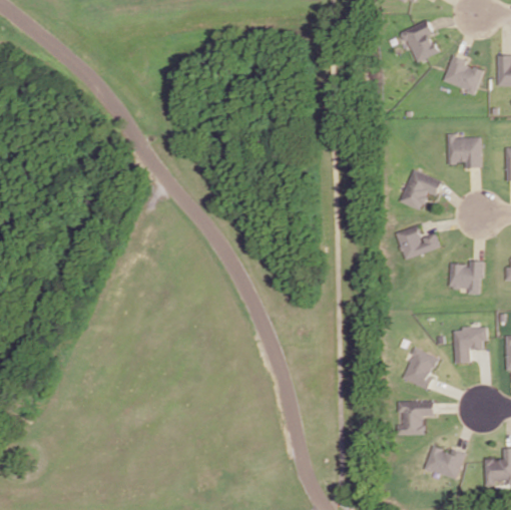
[(401,36),(402,33),(428,20),(435,35),(428,38),(432,45),(435,44),(439,52),(418,63),(408,42),(404,40),(401,36)]
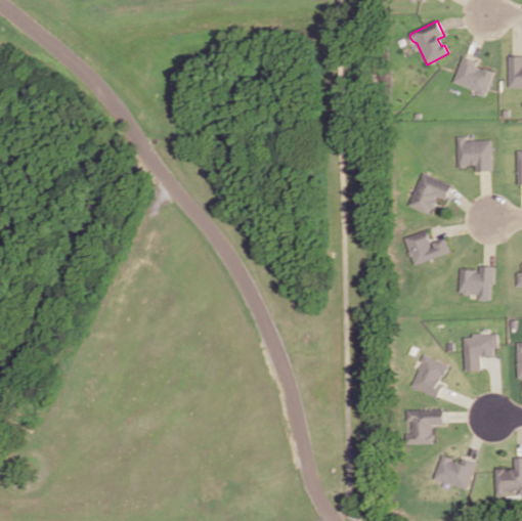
[(463,57),(457,75),(452,82),(477,92),(476,94),(484,97),(487,91),(494,73),(483,69),(482,71),(474,68),(476,62),(463,57)]
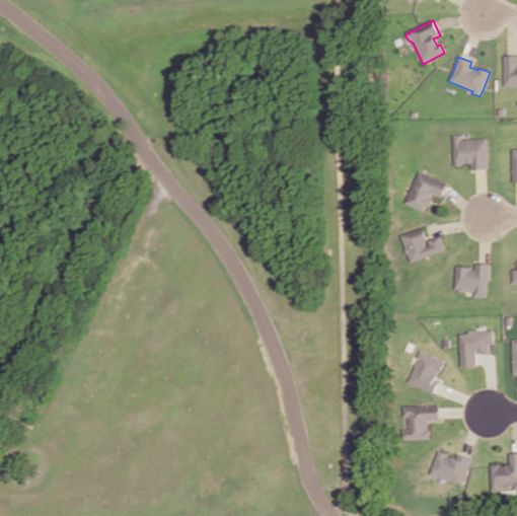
[(516,57),(505,57),(505,80),(505,86),(516,86),(516,57)]
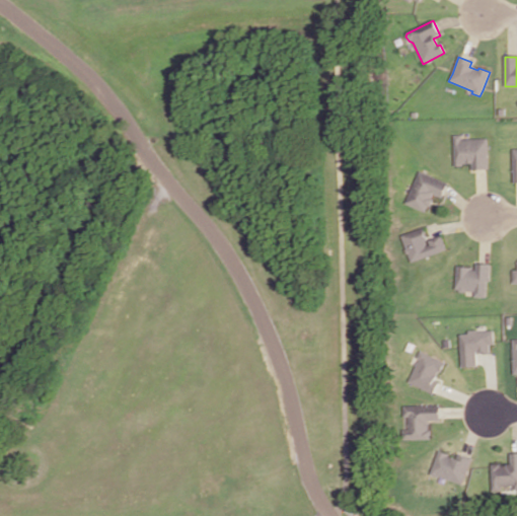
[(453,136),(454,167),(462,167),(462,164),(472,163),(472,168),(487,168),(486,140),(460,140),(460,136),(453,136)]
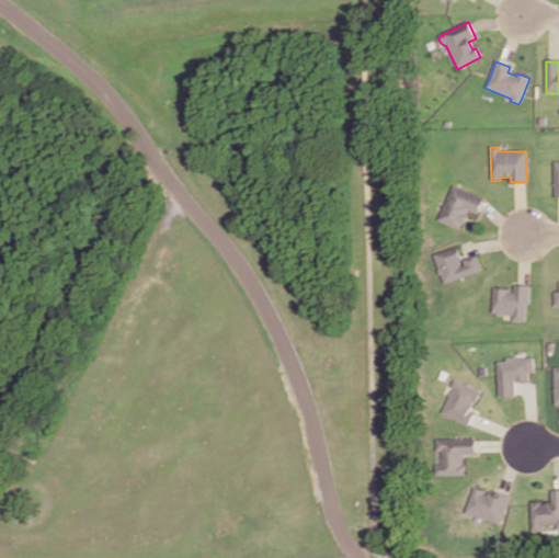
[(454,188),(440,220),(458,228),(461,221),(466,224),(469,216),(466,214),(467,211),(477,214),(483,200),(454,188)]
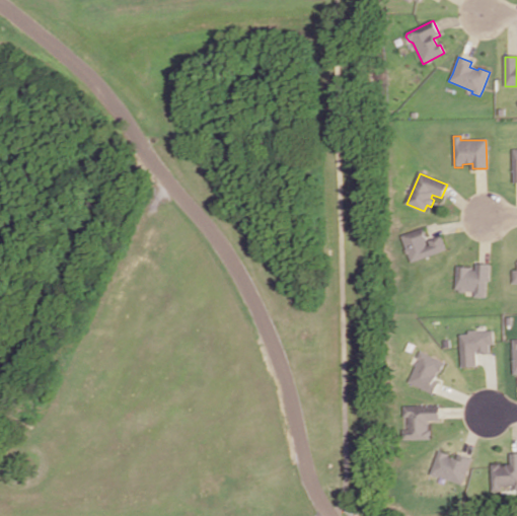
[(422,229),(402,236),(407,248),(405,251),(407,253),(409,254),(412,262),(445,249),(441,237),(429,241),(431,246),(426,247),(424,242),(427,241),(422,229)]
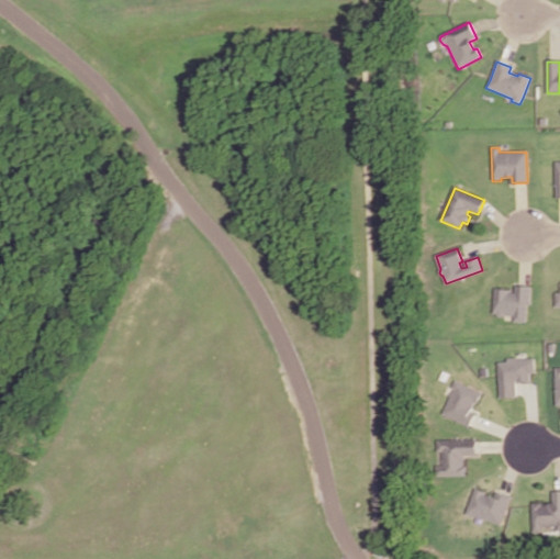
[(515,292),(512,292),(512,290),(494,289),(492,314),(497,314),(499,317),(504,317),(505,315),(514,315),(514,322),(525,322),(526,304),(529,305),(530,288),(515,287),(515,292)]
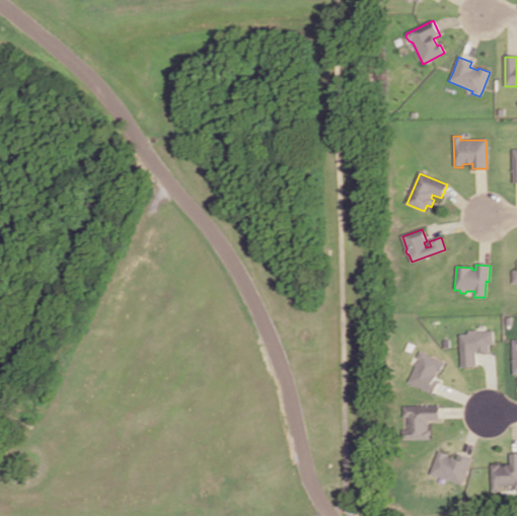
[(468,332),(468,336),(459,336),(461,368),(476,367),(475,352),(485,352),(485,353),(489,353),(488,345),(493,344),(492,332),(476,333),(476,330),(468,332)]
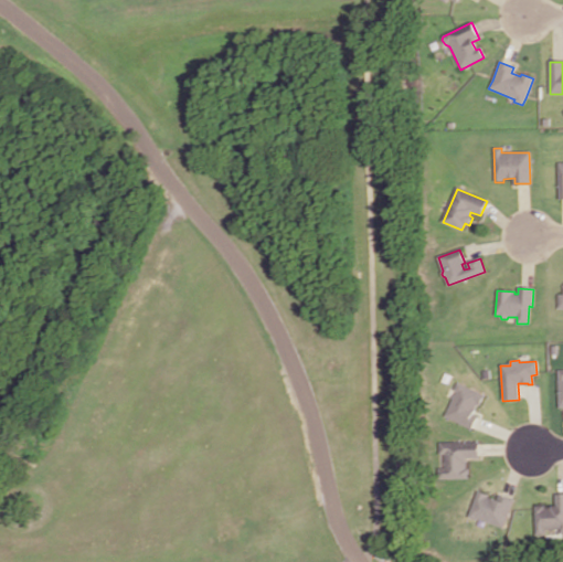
[(458,383),(486,396),(480,406),(477,404),(473,414),(478,417),(471,430),(446,416),(458,392),(455,391),(458,383)]
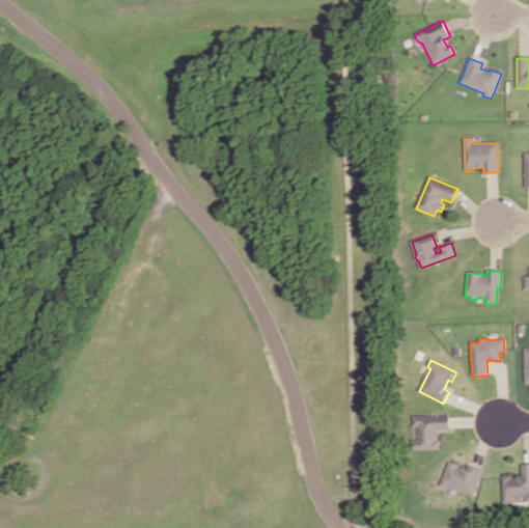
[(414,416),(414,427),(418,427),(418,441),(413,441),(413,450),(440,449),(440,441),(438,441),(438,435),(439,435),(439,431),(450,431),(450,415),(414,416)]
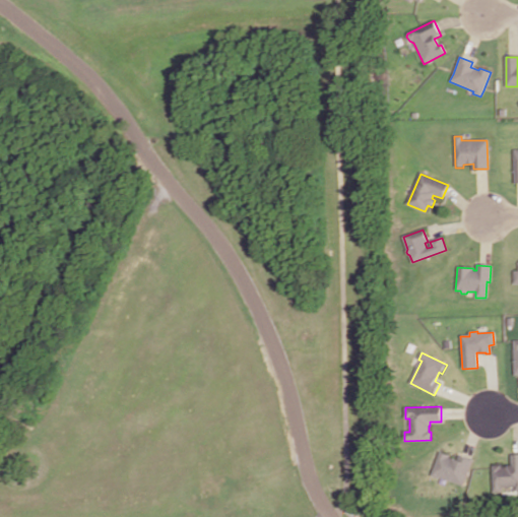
[(439,452),(431,476),(438,479),(439,477),(463,487),(471,461),(459,456),(457,461),(448,458),(449,455),(439,452)]
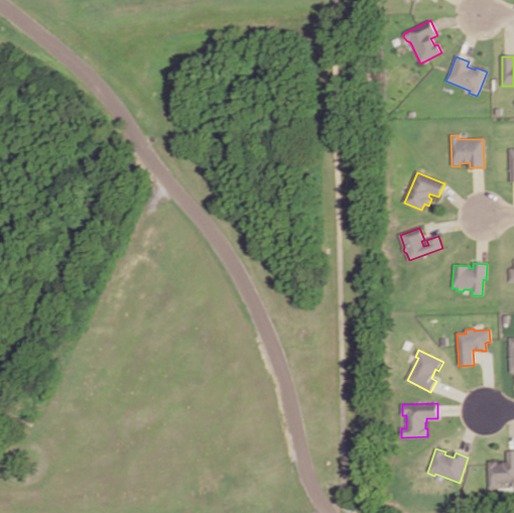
[(507,453),(513,452),(513,486),(511,487),(511,482),(497,483),(497,489),(488,490),(488,462),(497,462),(497,465),(503,465),(503,463),(507,463),(507,453)]
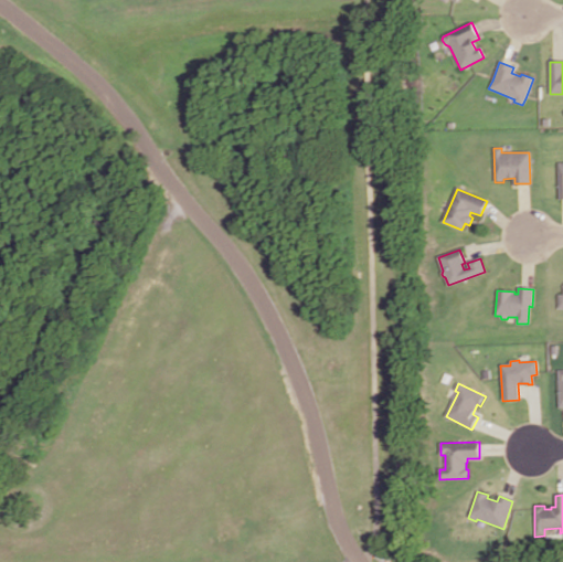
[(375,558),(381,561),(385,561),(388,558),(379,552),(375,558)]
